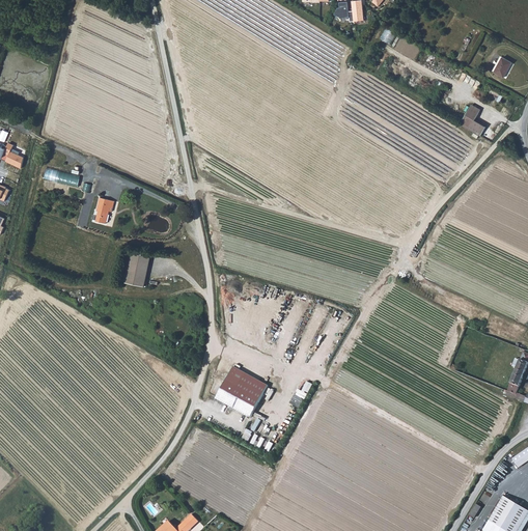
[(362,21),(360,0),(358,0),(350,1),(352,11),(348,11),(345,1),(337,2),(338,7),(336,8),(332,15),(338,18),(338,19),(348,18),(349,22),(362,21)]
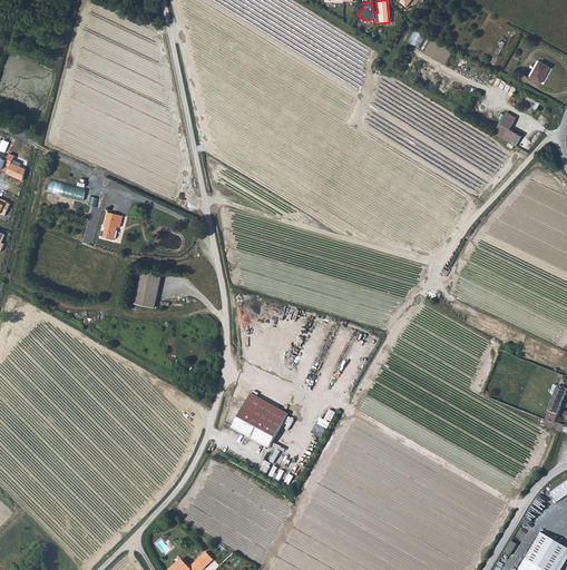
[(407,41),(418,48),(423,37),(412,31),(407,41)]
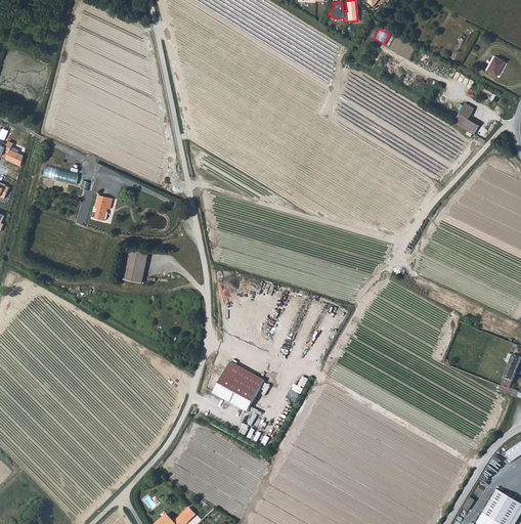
[(504,61),(494,56),(486,72),(495,77),(504,61)]
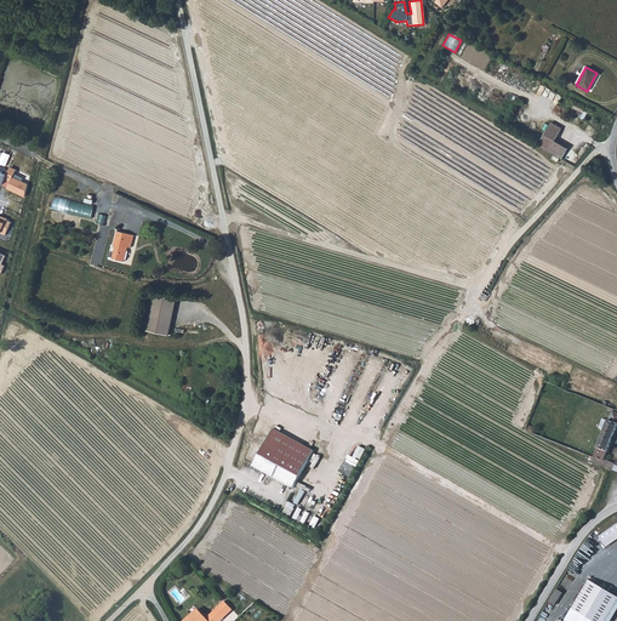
[(548,126),(536,147),(547,153),(552,143),(559,132),(548,126)]
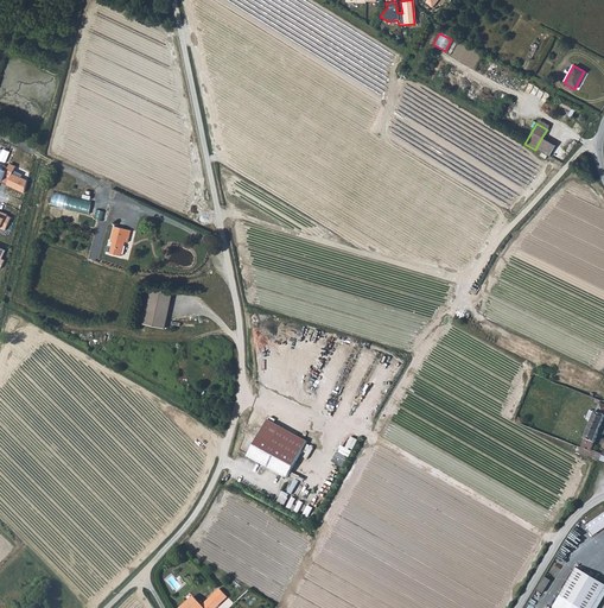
[(540,140),(535,150),(547,157),(553,147),(540,140)]
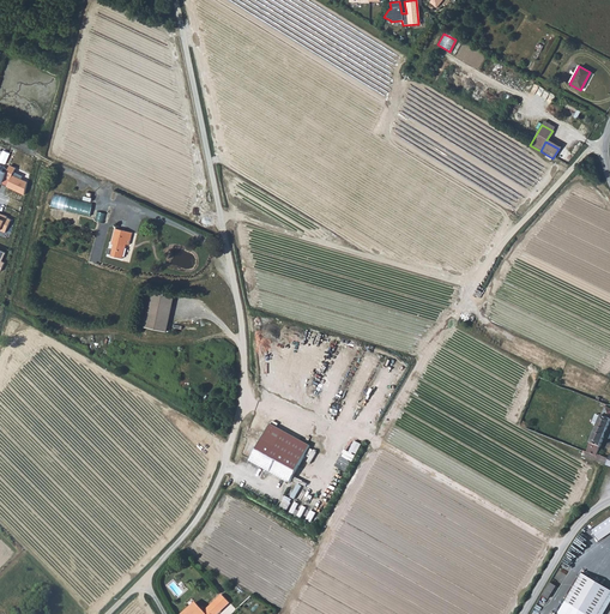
[(8,180),(5,187),(23,194),(25,182),(19,179),(20,176),(12,173),(14,168),(8,166),(6,170),(2,176),(8,180)]
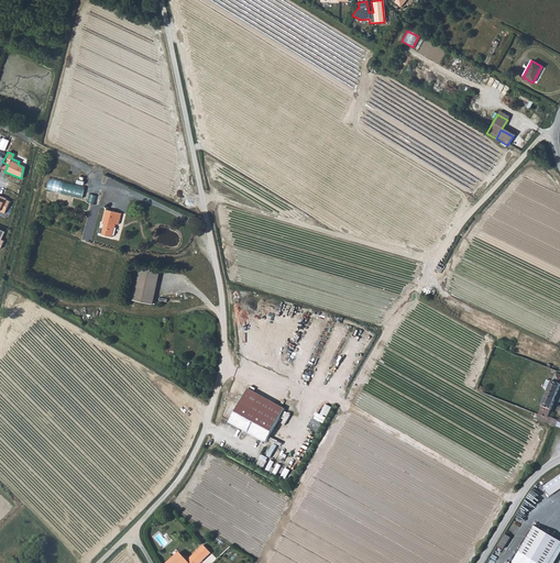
[(48,177),(45,190),(80,198),(85,181),(76,180),(75,184),(48,177)]
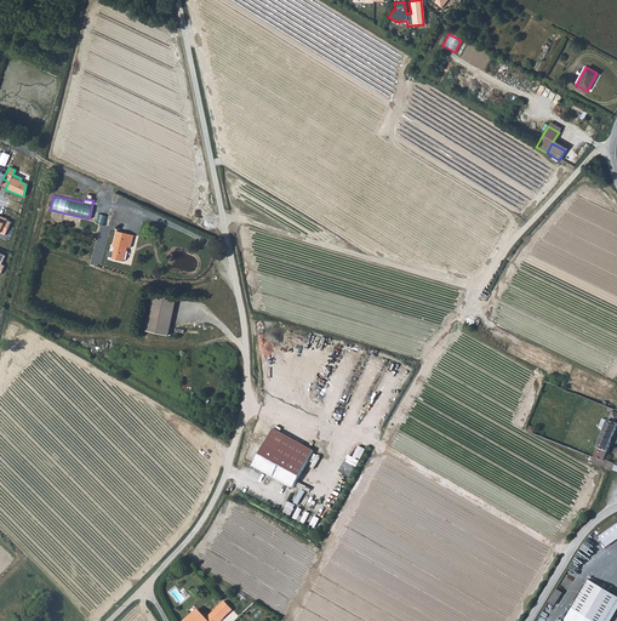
[(103,224),(106,217),(97,214),(93,222),(103,224)]
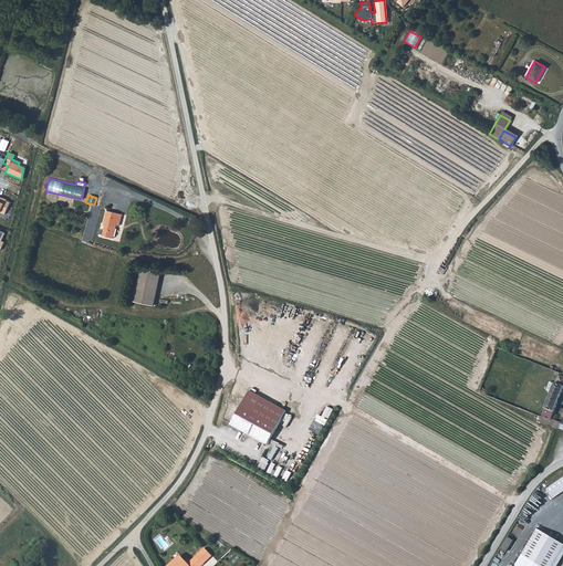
[(120,227),(123,216),(106,211),(102,226),(104,226),(102,236),(112,239),(115,226),(120,227)]
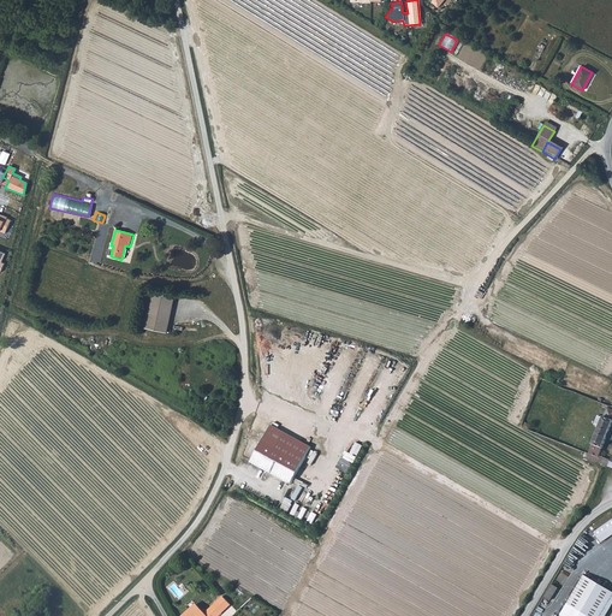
[(144,329),(167,333),(174,298),(153,294),(144,329)]
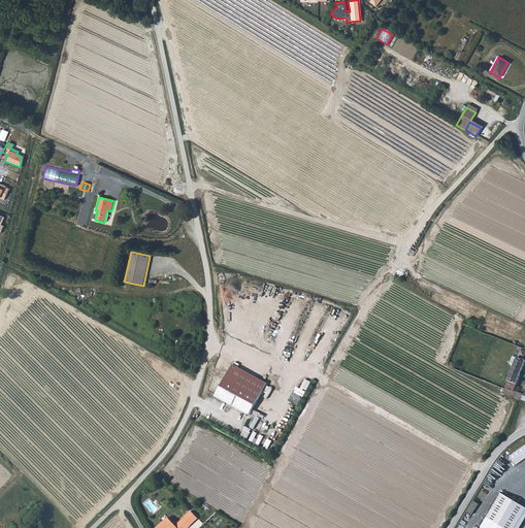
[(499,387),(498,391),(524,400),(524,391),(523,391),(522,395),(512,391),(518,375),(522,376),(524,370),(520,369),(524,356),(524,352),(524,350),(524,348),(523,348),(522,349),(520,348),(502,388),(499,387)]
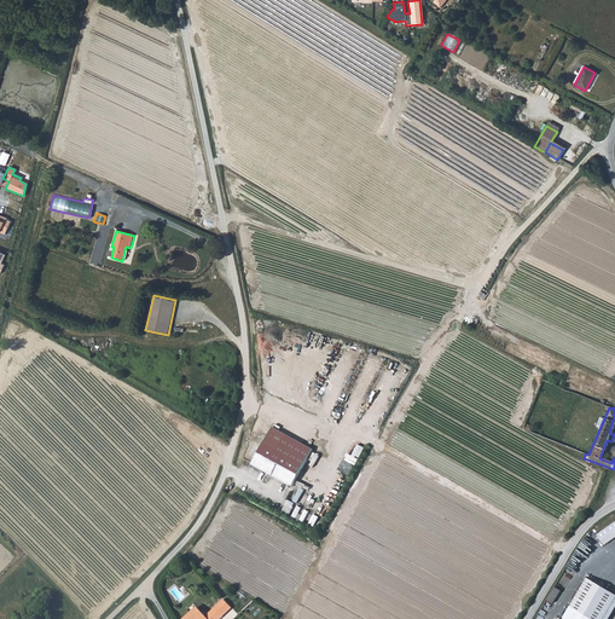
[(270,428),(250,466),(290,487),(309,451),(270,428)]
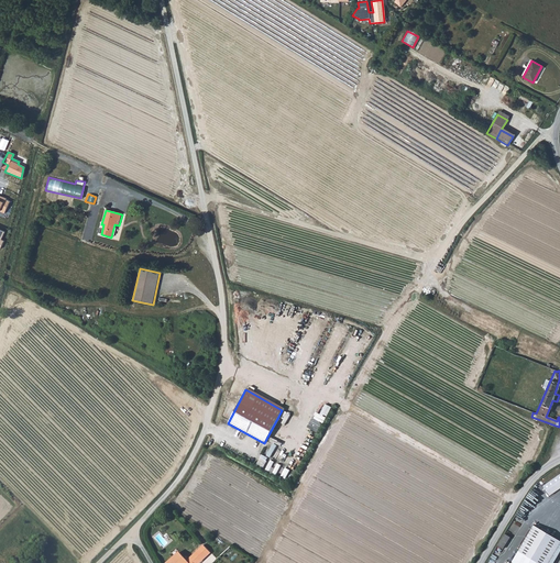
[(256,454),(262,444),(255,440),(250,451),(256,454)]
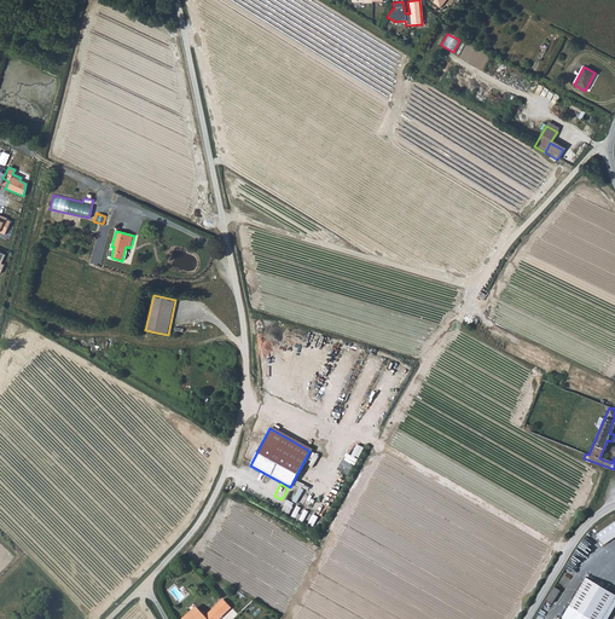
[(614,531),(614,519),(601,527),(595,531),(601,541),(614,531)]
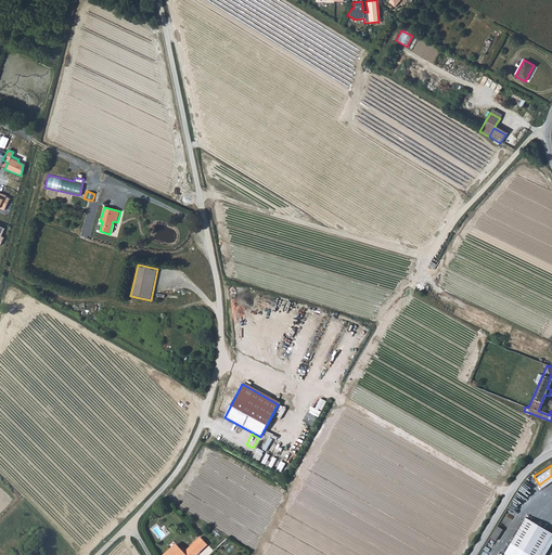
[(510,541),(531,554),(537,554),(551,532),(525,516),(510,541)]
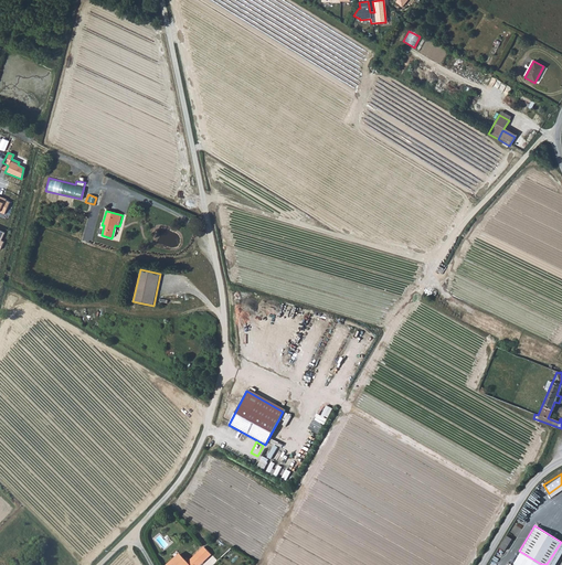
[(505,532),(498,544),(499,545),(502,547),(510,535),(505,532)]
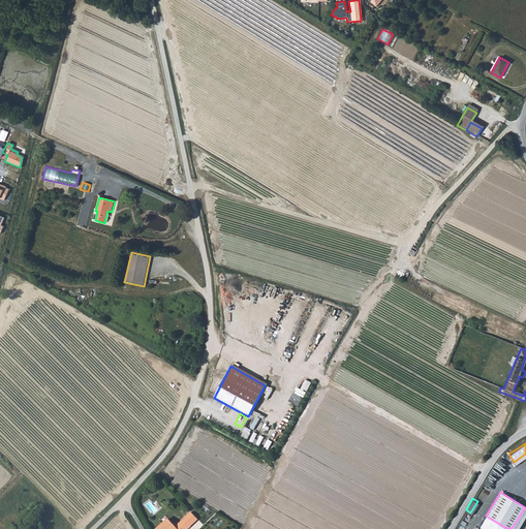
[(193,514),(192,515),(190,512),(188,512),(188,515),(175,526),(167,519),(155,528),(186,528),(197,519),(193,514)]
